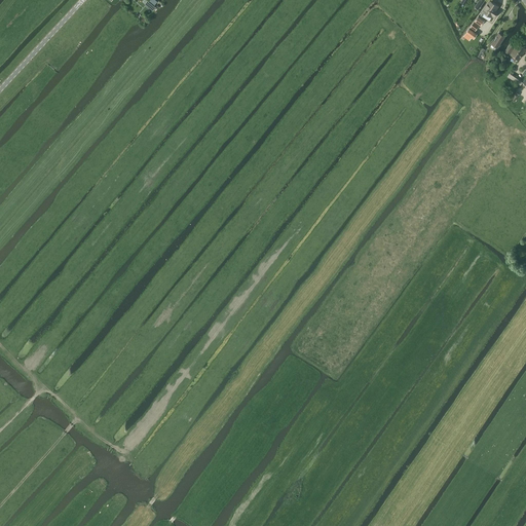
[(479,0),(475,6),(479,9),(484,0),(479,0)]
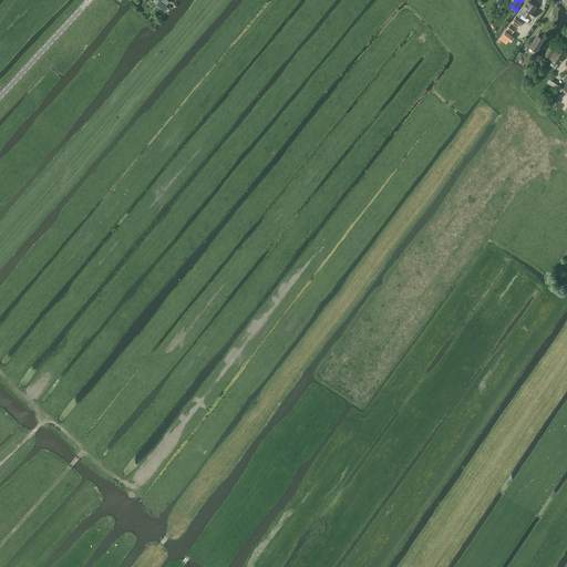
[(519,13),(523,16),(524,14),(529,18),(531,17),(533,19),(537,12),(535,11),(537,7),(528,1),(519,13)]
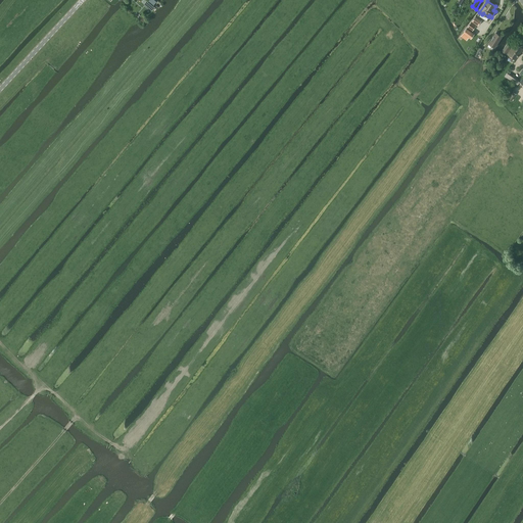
[(483,20),(477,15),(463,34),(471,40),(476,34),(473,32),(477,26),(478,27),(483,20)]
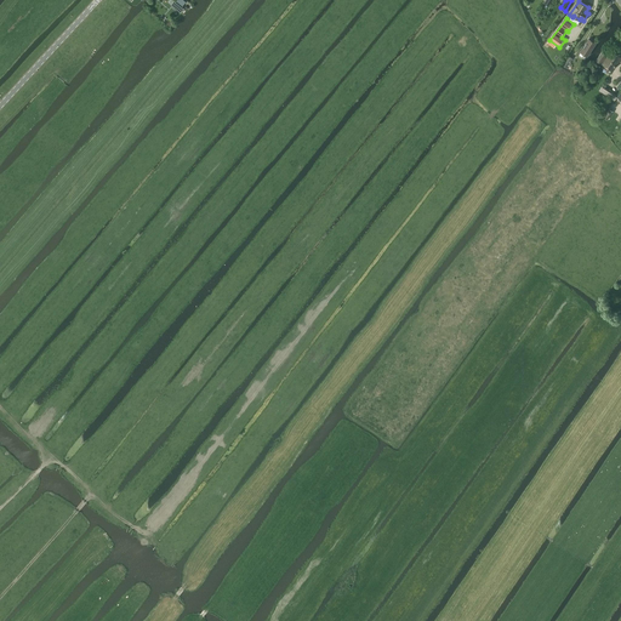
[(588,39),(581,52),(588,56),(596,44),(588,39)]
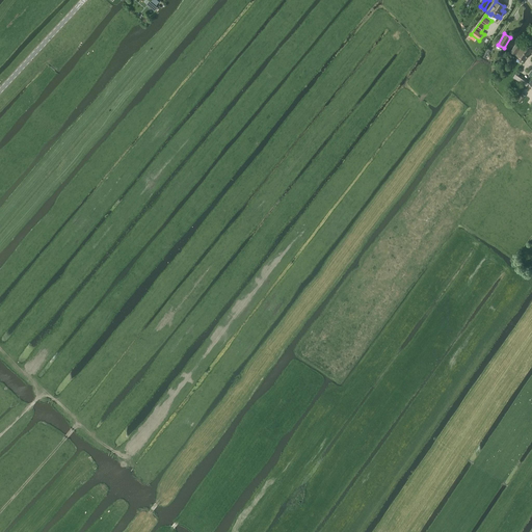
[(516,54),(515,54),(525,61),(531,50),(531,49),(524,44),(519,51),(517,50),(520,48),(515,45),(511,51),(514,54),(515,53),(516,54)]
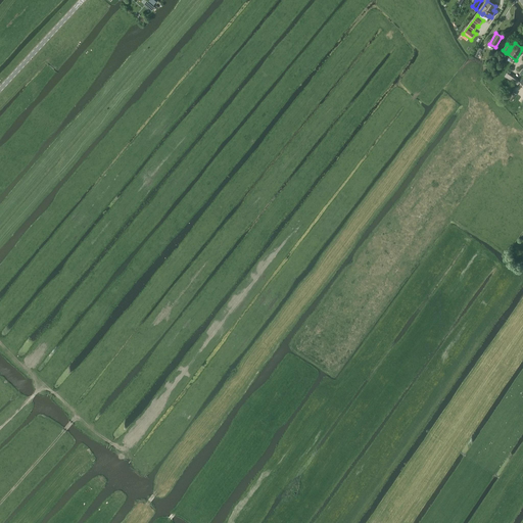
[(474,55),(477,57),(483,48),(480,46),(474,55)]
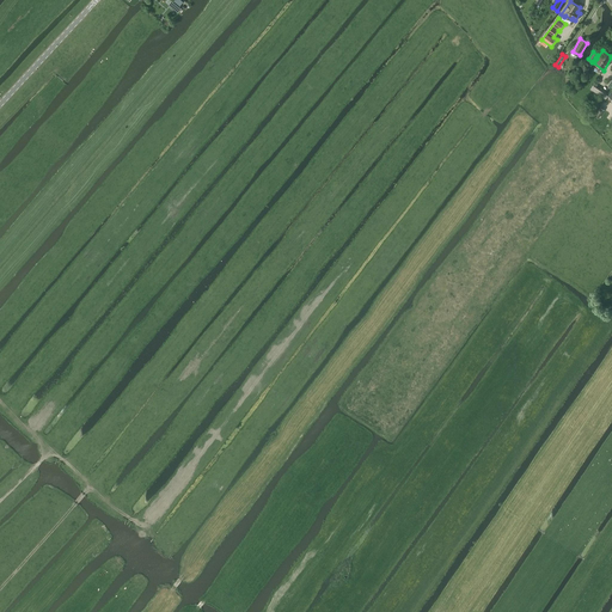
[(610,95),(594,84),(591,90),(605,99),(610,95)]
